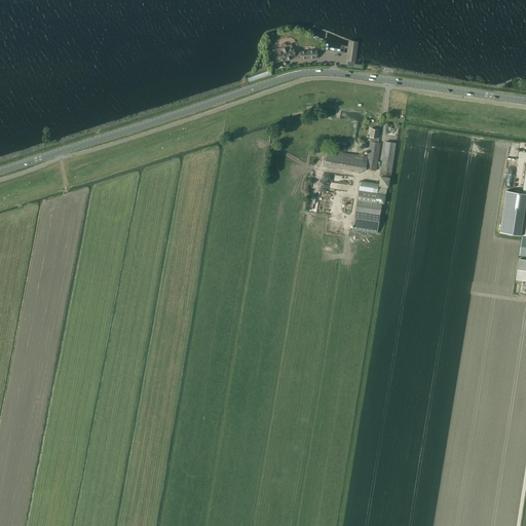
[(346,54),(346,61),(347,61),(346,66),(353,67),(354,62),(355,62),(359,42),(350,40),(348,40),(347,52),(346,54)]
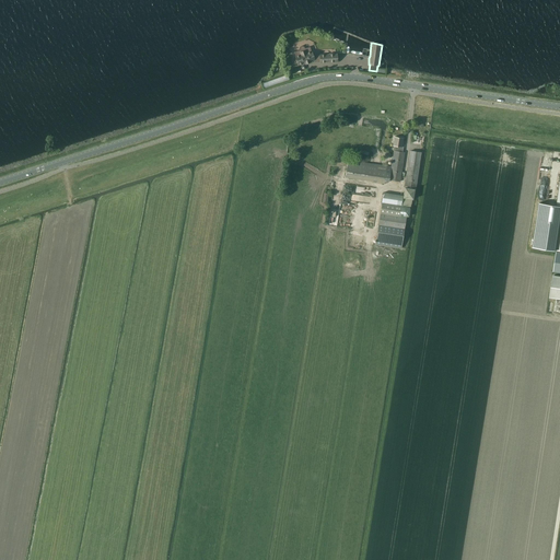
[(310,47),(305,48),(304,48),(304,47),(303,46),(302,46),(301,46),(300,47),(300,48),(300,49),(300,50),(294,51),(299,65),(306,62),(305,61),(308,60),(308,61),(314,59),(315,61),(321,61),(321,62),(337,61),(337,55),(335,55),(335,54),(329,54),(329,55),(321,55),(321,56),(313,56),(310,47)]
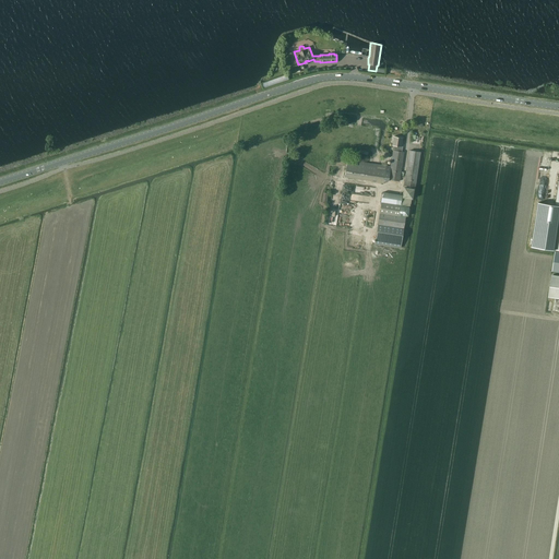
[(287,75),(262,81),(263,85),(288,80),(287,75)]
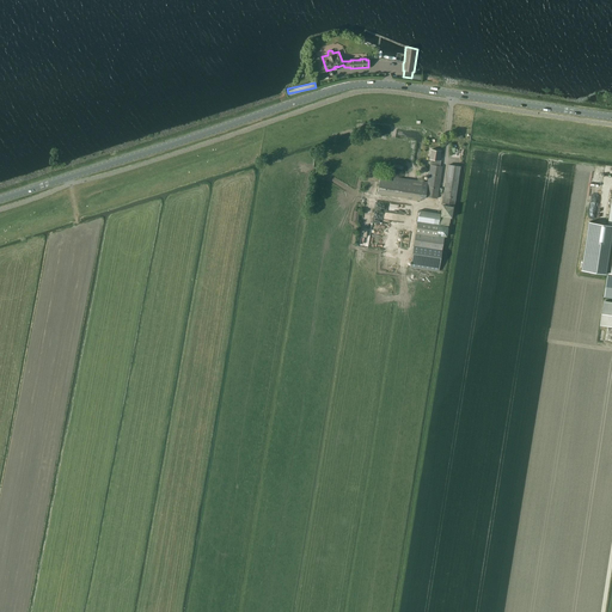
[(441,151),(432,150),(429,159),(432,159),(436,160),(436,163),(441,163),(441,160),(440,160),(441,151)]
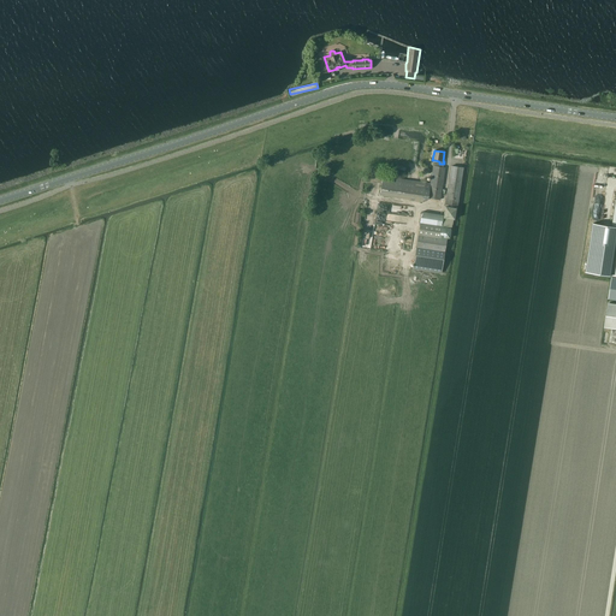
[(431,183),(428,197),(440,200),(445,167),(443,167),(444,164),(439,164),(439,161),(434,160),(434,165),(433,165),(431,183)]
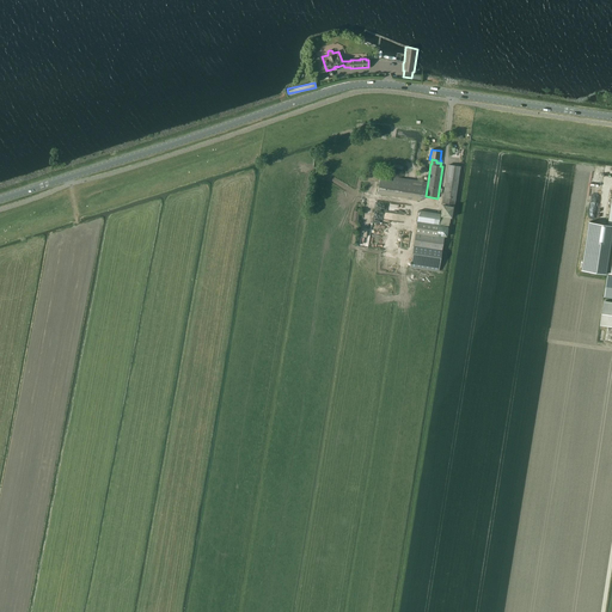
[(441,214),(420,210),(411,267),(439,271),(445,237),(447,237),(448,226),(450,227),(451,218),(452,218),(453,206),(454,206),(460,166),(448,165),(442,204),(441,214)]
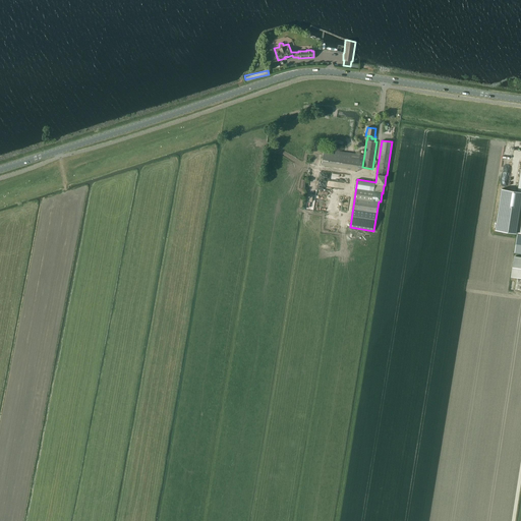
[(322,165),(358,170),(360,155),(324,149),(322,165)]
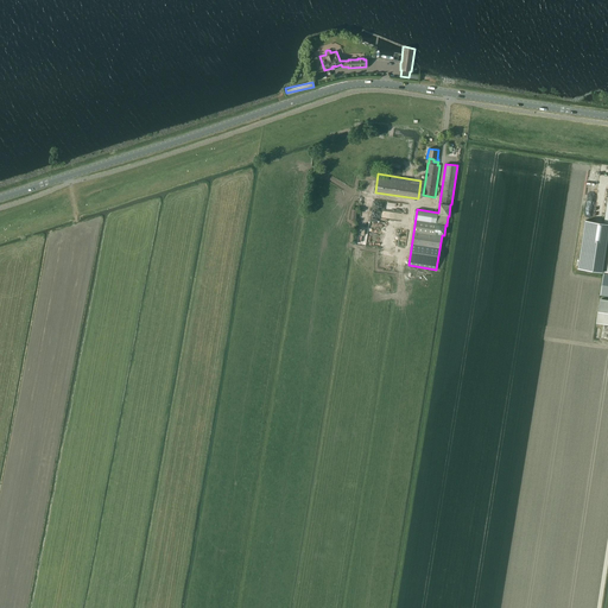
[(586,220),(578,267),(605,271),(605,272),(601,295),(607,295),(607,200),(605,223),(586,220)]
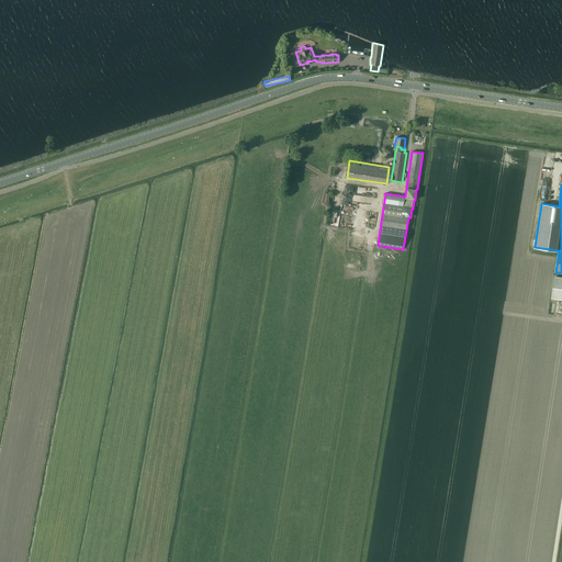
[(561,277),(555,277),(552,299),(561,300),(561,277)]
